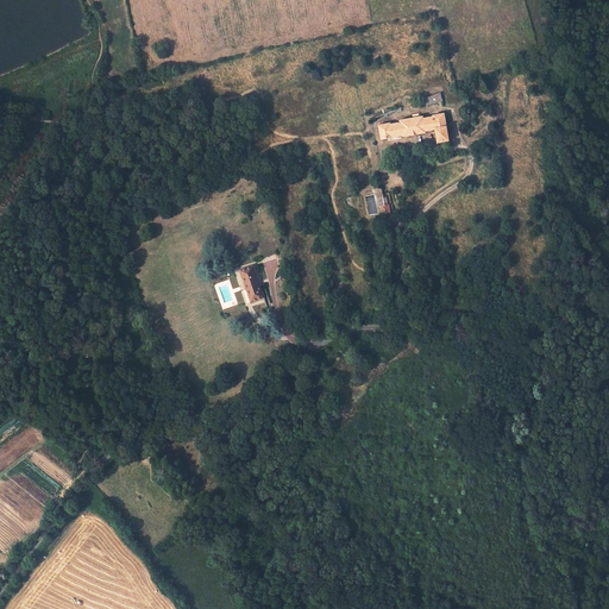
[(440,93),(385,113),(381,114),(382,119),(385,118),(441,98),(440,93)]
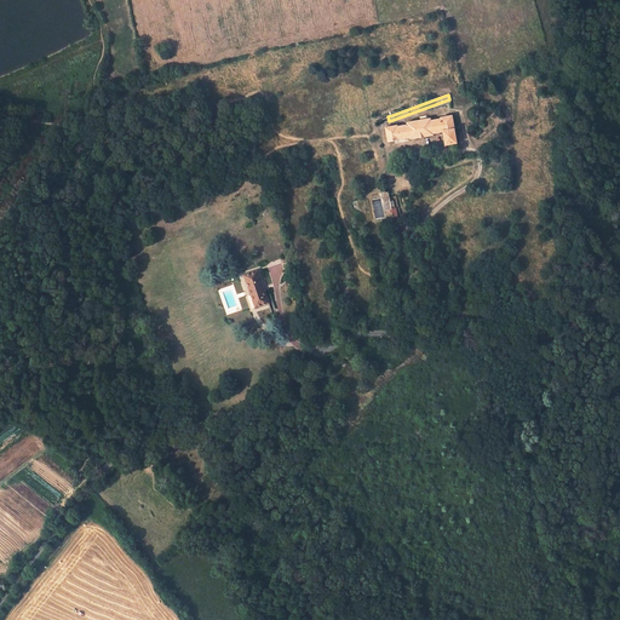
[(394,126),(386,127),(389,142),(395,141),(411,138),(411,139),(435,136),(434,135),(445,132),(447,145),(458,143),(453,116),(441,118),(442,120),(431,121),(431,120),(408,124),(408,125),(397,126),(397,125),(394,126)]
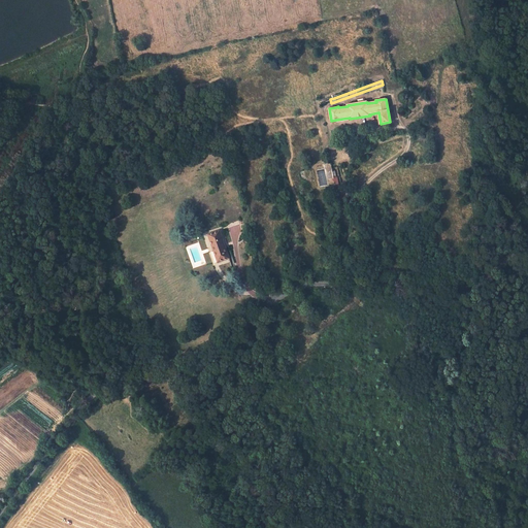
[(234,206),(222,209),(226,225),(239,221),(234,206)]
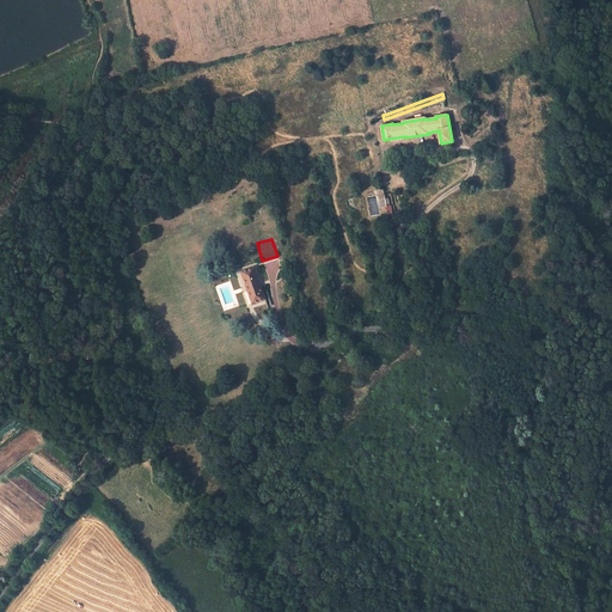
[(255,267),(242,271),(246,286),(249,285),(255,303),(265,299),(255,267)]
